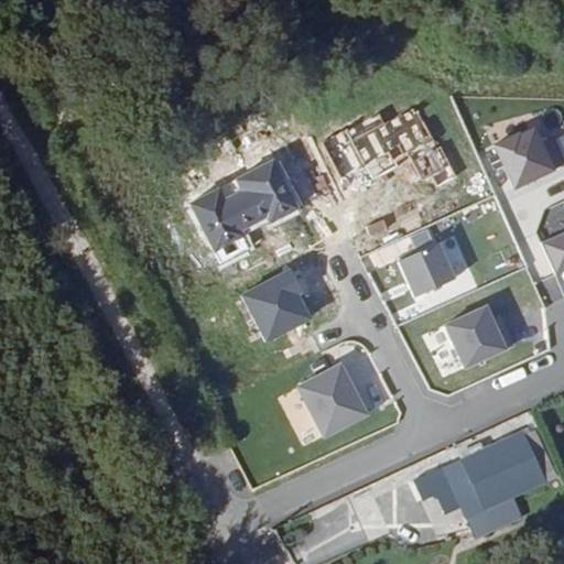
[(464,155),(484,198),(533,175),(521,149),(510,154),(502,140),(489,147),(488,144),(464,155)]
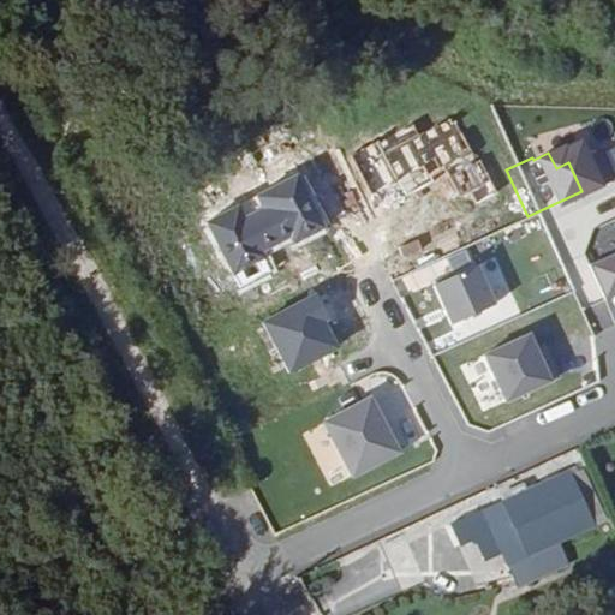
[(478,267),(434,287),(452,326),(495,306),(478,267)]
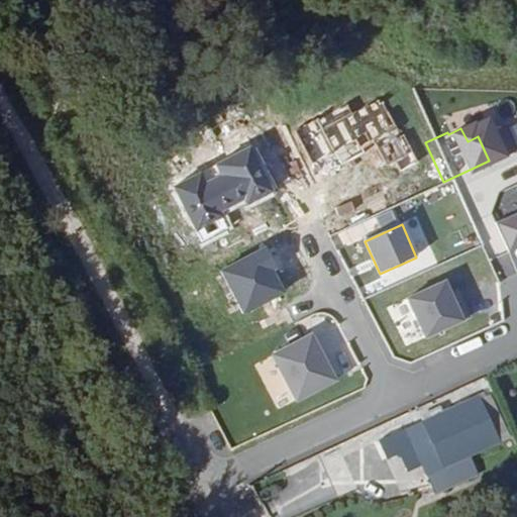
[(455,306),(444,283),(407,300),(425,339),(470,318),(462,303),(455,306)]
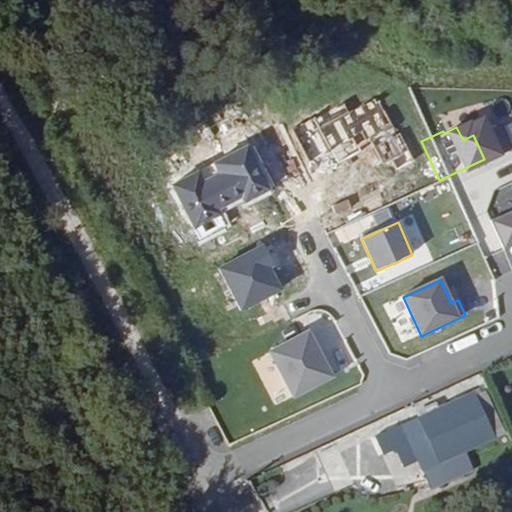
[(453,289),(446,292),(451,303),(458,300),(453,289)]
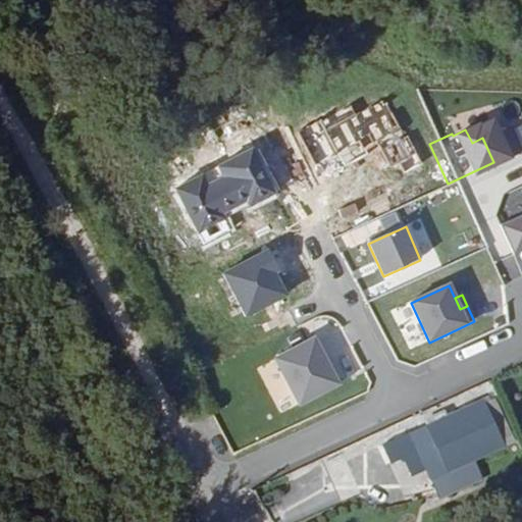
[(319,337),(279,357),(304,404),(343,383),(319,337)]
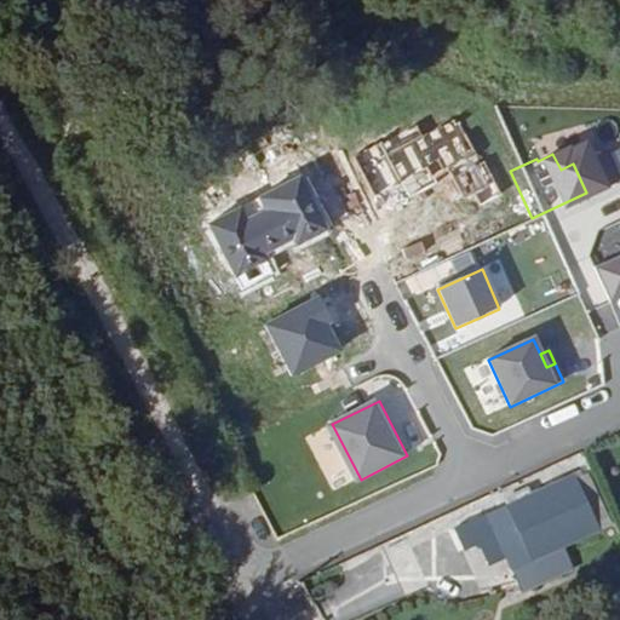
[(329,457),(323,442),(334,437),(329,426),(306,437),(331,491),(345,483),(332,455),(329,457)]
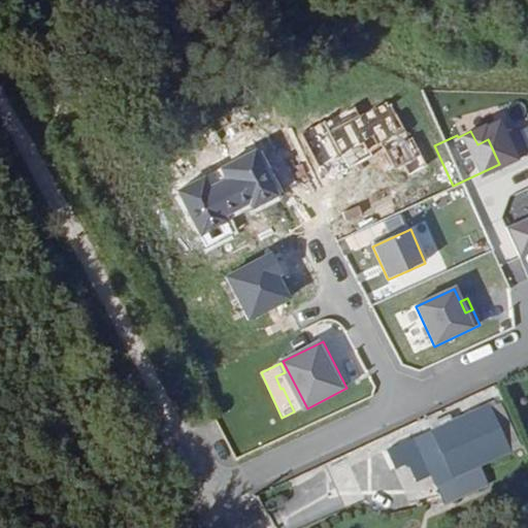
[(527,440),(527,439),(506,397),(504,394),(452,419),(450,413),(431,421),(433,427),(387,449),(395,466),(424,453),(448,501),(469,493),(461,474),(527,442),(527,440)]
